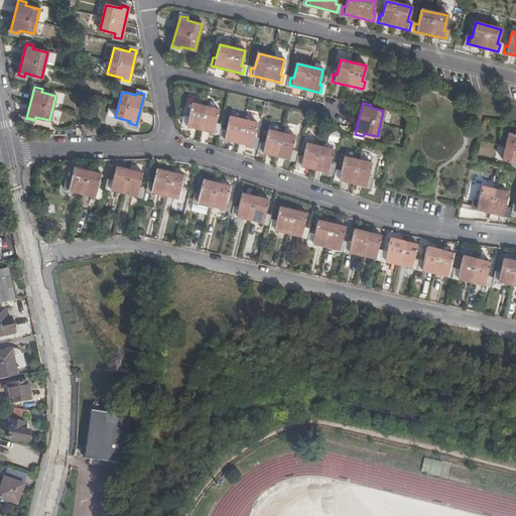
[(214,125),(218,110),(192,104),(189,118),(185,118),(184,124),(216,132),(217,125),(214,125)]
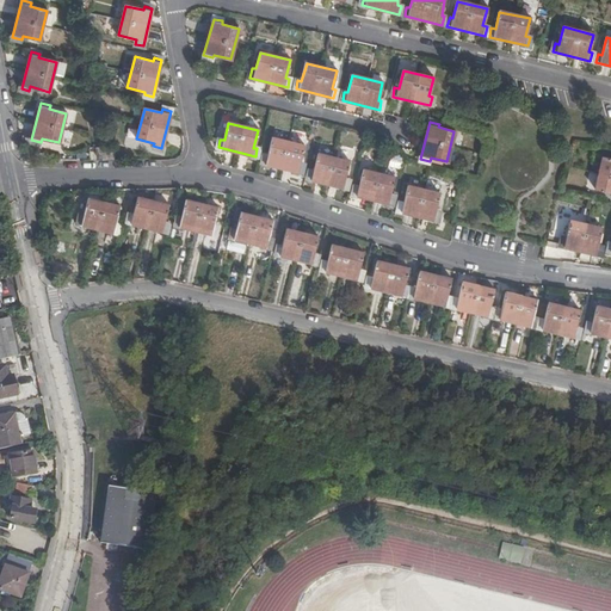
[(298,162),(302,146),(273,139),(269,155),(265,154),(263,164),(300,173),(302,164),(298,162)]
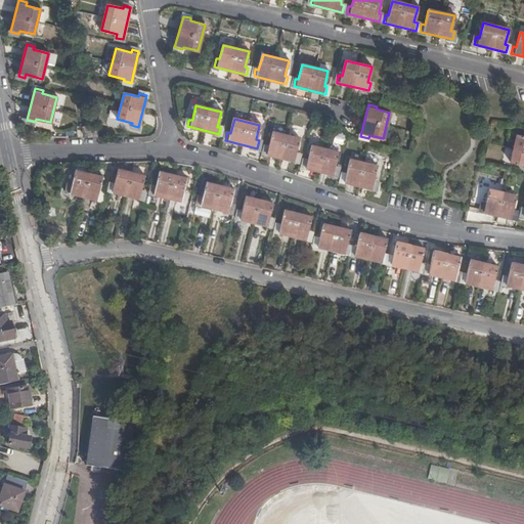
[(83,127),(83,136),(97,136),(97,127),(83,127)]
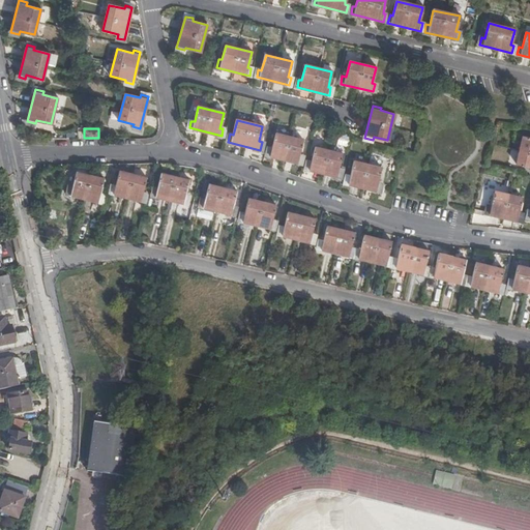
[(298,155),(302,140),(276,134),(272,148),(269,148),(267,155),(300,164),(301,156),(298,155)]
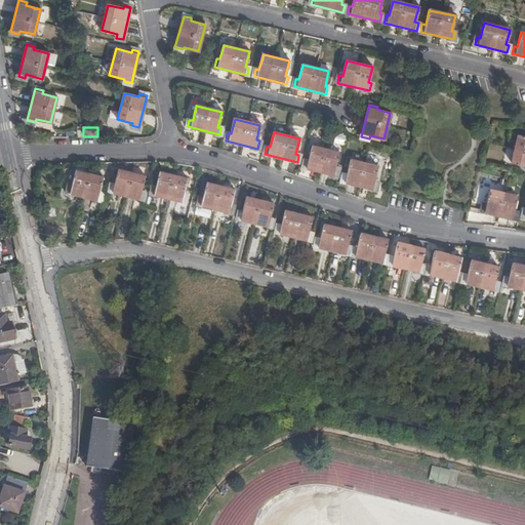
[(344,145),(346,137),(336,134),(334,142),(344,145)]
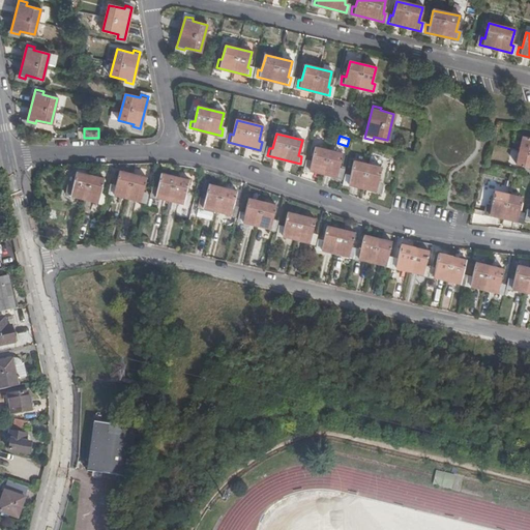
[(529,139),(517,136),(514,145),(521,146),(516,164),(529,166),(529,139)]
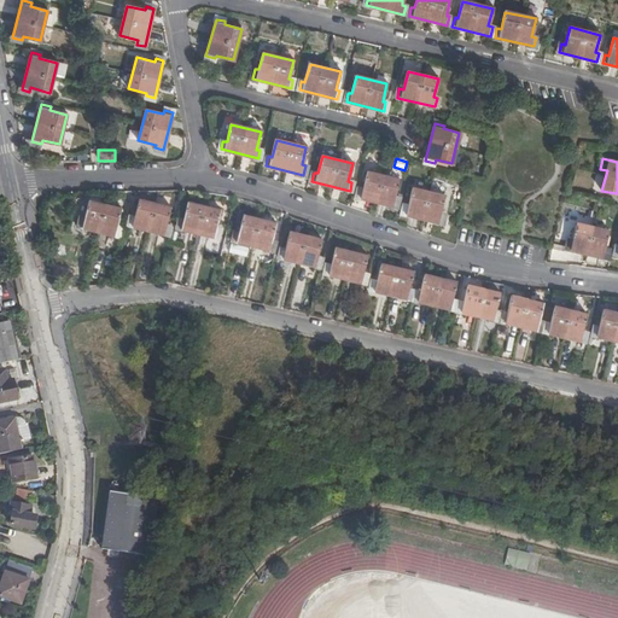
[(394,197),(397,180),(367,172),(363,190),(360,188),(357,197),(395,207),(397,198),(394,197)]
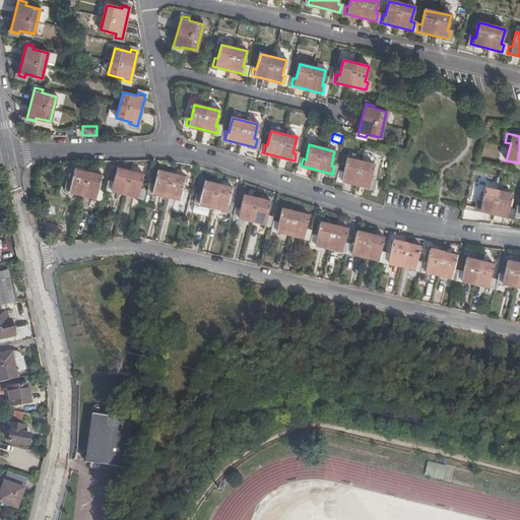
[(370,180),(374,165),(347,158),(344,173),(340,173),(339,180),(371,188),(373,180),(370,180)]
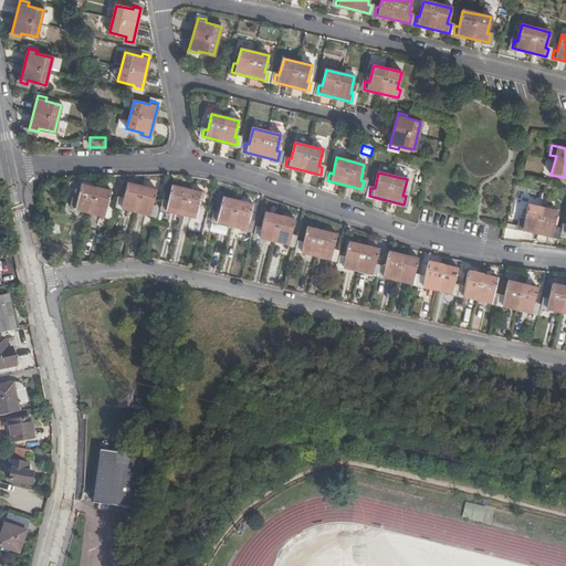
[(152,206),(155,190),(128,182),(125,199),(119,198),(117,207),(153,216),(155,207),(152,206)]
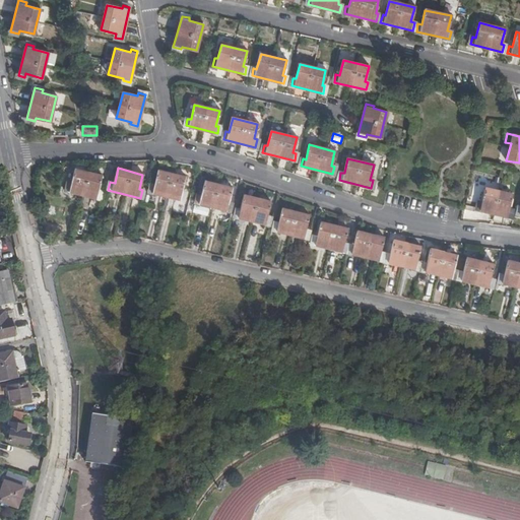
[(96,191),(101,176),(76,170),(72,184),(68,183),(66,191),(99,199),(101,192),(96,191)]
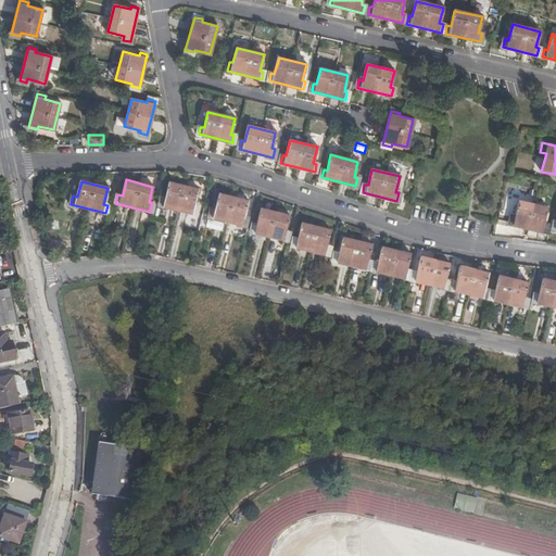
[(192,204),(197,189),(169,182),(166,199),(162,198),(160,205),(194,214),(197,205),(192,204)]
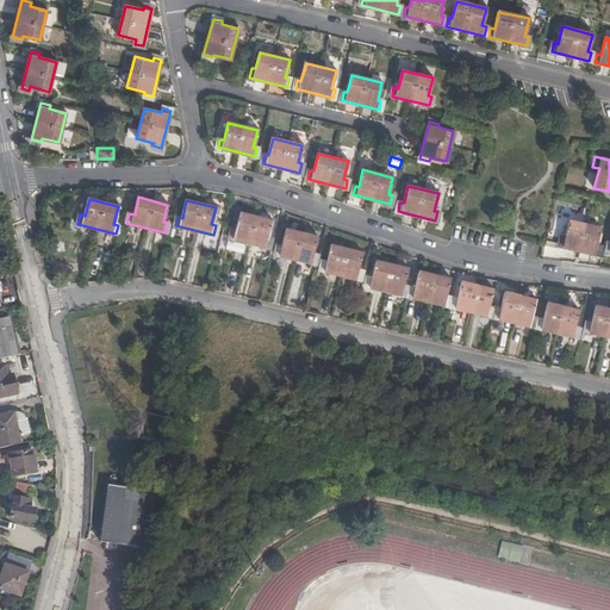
[(552,235),(562,237),(570,210),(559,206),(552,235)]
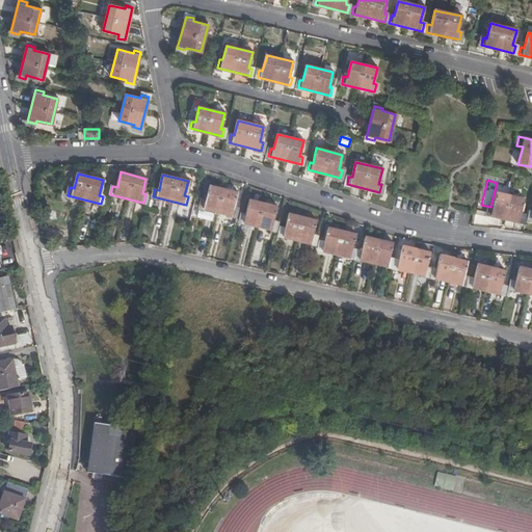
[(233,207),(236,192),(211,185),(207,201),(202,200),(200,207),(234,215),(236,208),(233,207)]
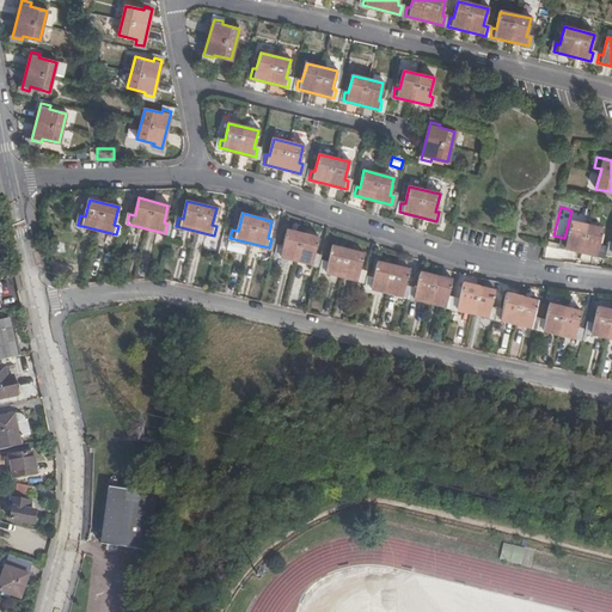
[(598,246),(601,228),(571,222),(568,239),(563,238),(562,246),(599,256),(601,248),(598,246)]
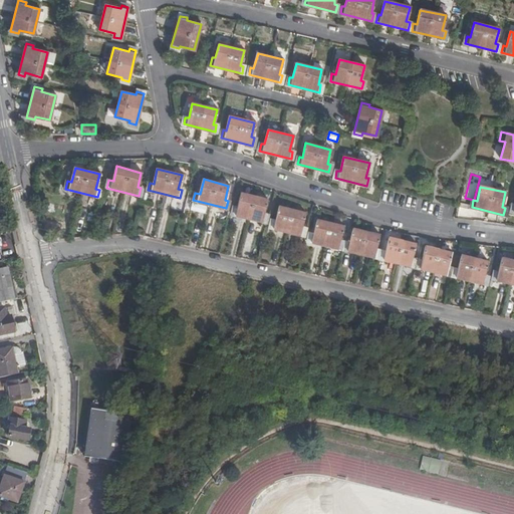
[(263,214),(266,199),(242,193),(238,208),(234,207),(233,214),(265,222),(266,215),(263,214)]
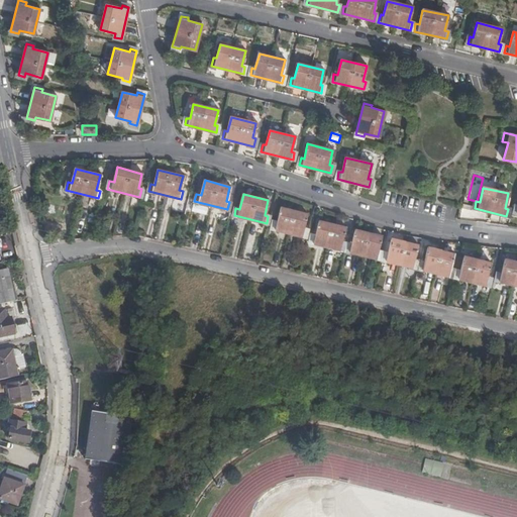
[(302,228),(306,214),(281,208),(278,222),(274,221),(273,229),(304,236),(306,229),(302,228)]
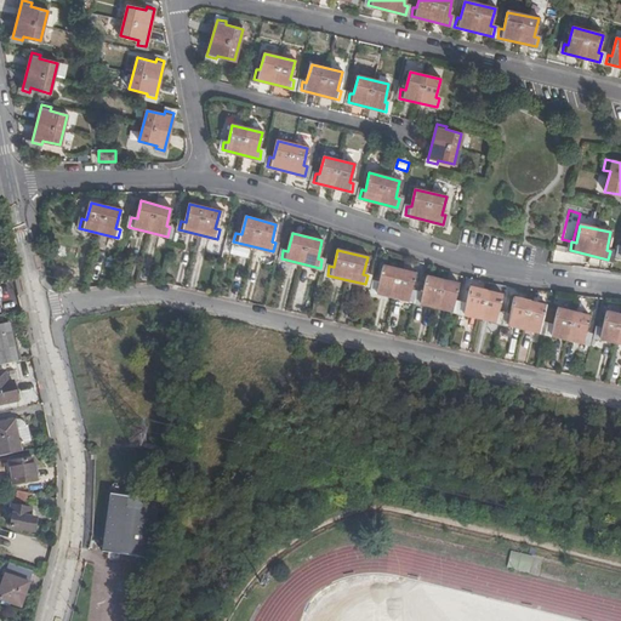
[(372,291),(410,300),(412,291),(409,291),(414,273),(385,266),(380,284),(375,283),(372,291)]
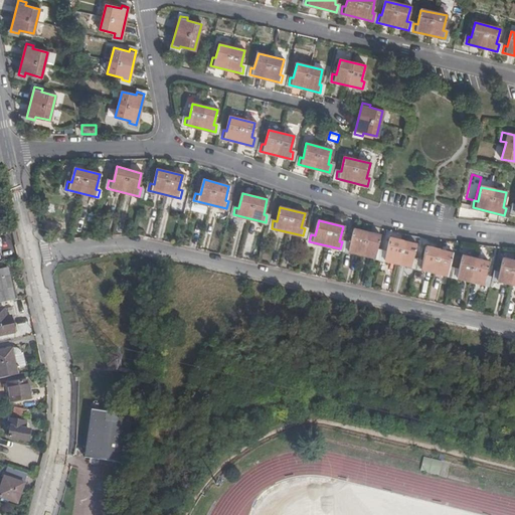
[(345,249),(376,258),(378,250),(375,249),(379,234),(354,228),(350,243),(346,242),(345,249)]
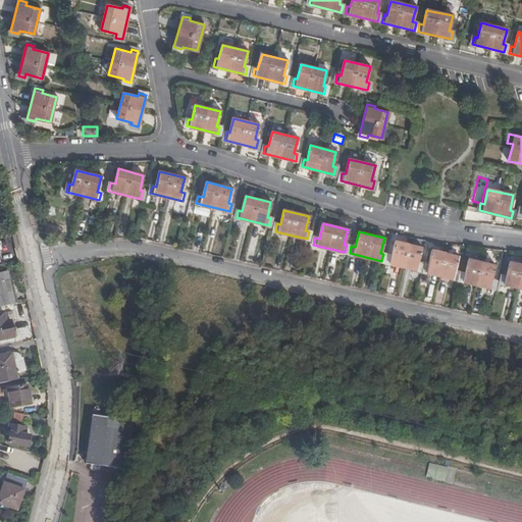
[(386,262),(419,270),(421,263),(417,262),(420,247),(396,241),(392,256),(388,255),(386,262)]
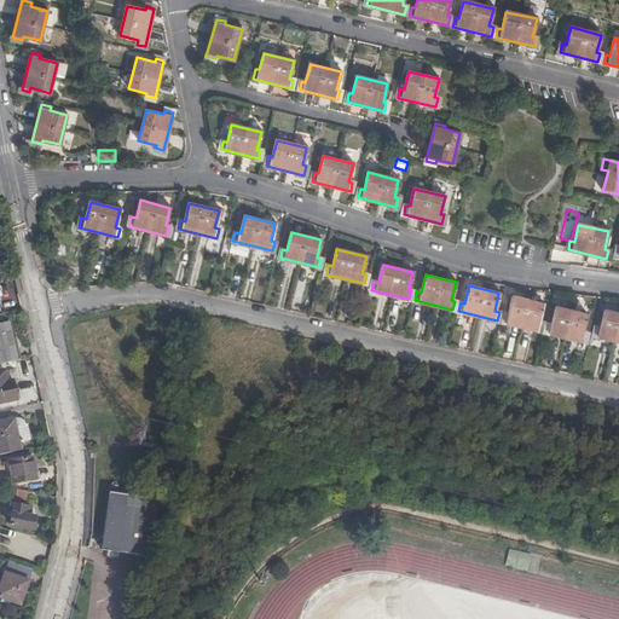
[(503,322),(541,331),(543,322),(539,322),(543,304),(513,296),(508,314),(504,313),(503,322)]
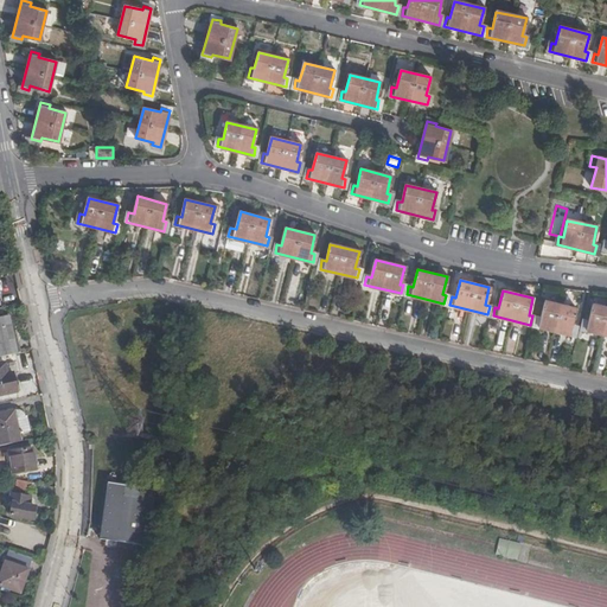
[(537,317),(536,326),(572,334),(574,326),(570,325),(574,307),(545,301),(542,318),(537,317)]
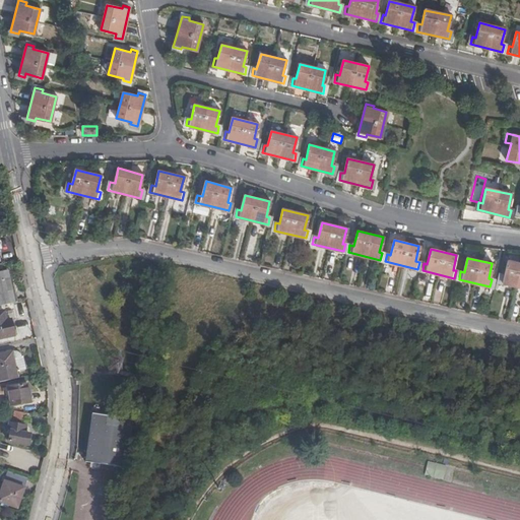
[(519,263),(508,261),(505,276),(501,275),(499,282),(519,286),(519,263)]
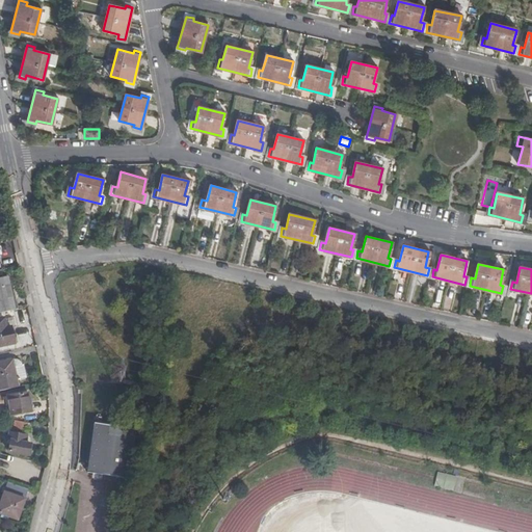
[(0,313),(15,310),(7,277),(0,278),(0,313)]
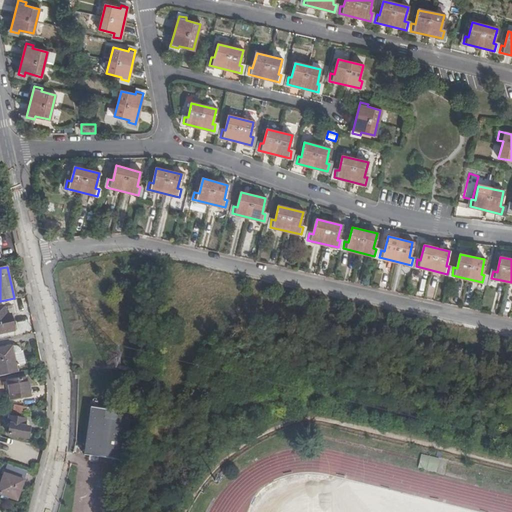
[(19,303),(24,328),(29,327),(24,302),(19,303)]
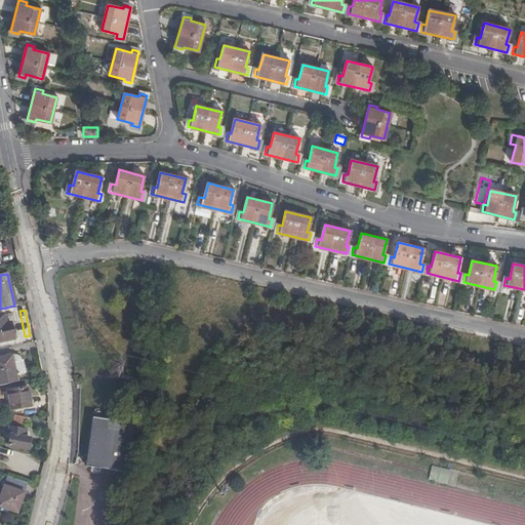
[(0,341),(25,336),(19,311),(0,315),(0,341)]
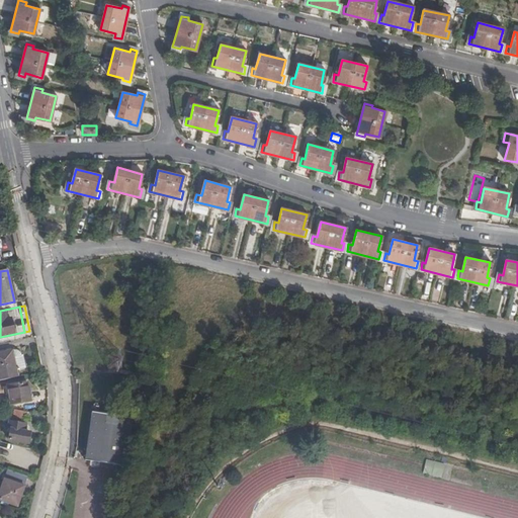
[(0,380),(18,376),(16,370),(26,368),(22,355),(21,356),(20,353),(21,352),(16,350),(0,353),(0,380)]
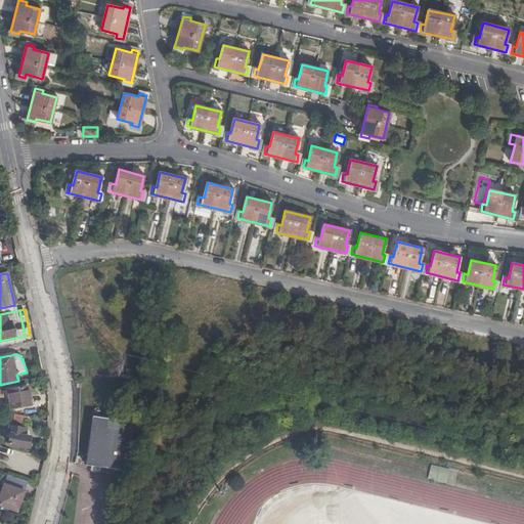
[(123,360),(108,358),(107,374),(122,375),(123,360)]
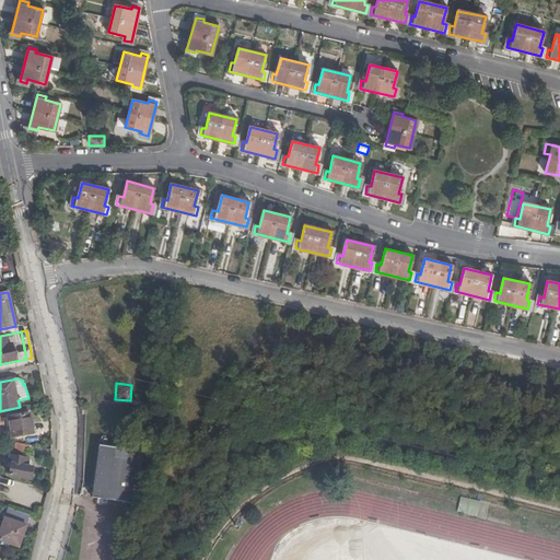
[(30,412),(9,416),(11,436),(33,433),(30,412)]
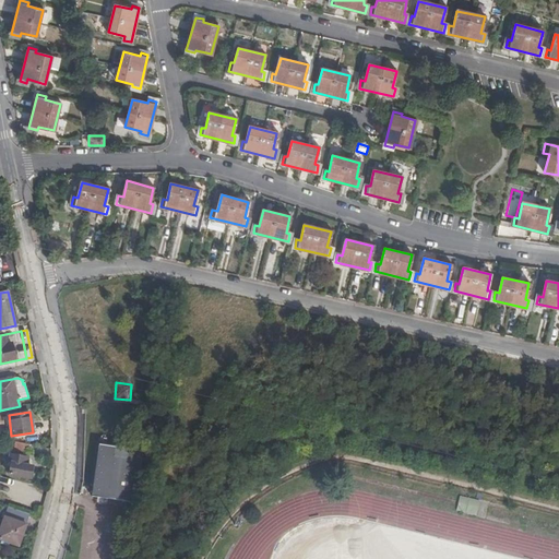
[(92,489),(138,494),(144,442),(116,439),(98,437),(92,489)]
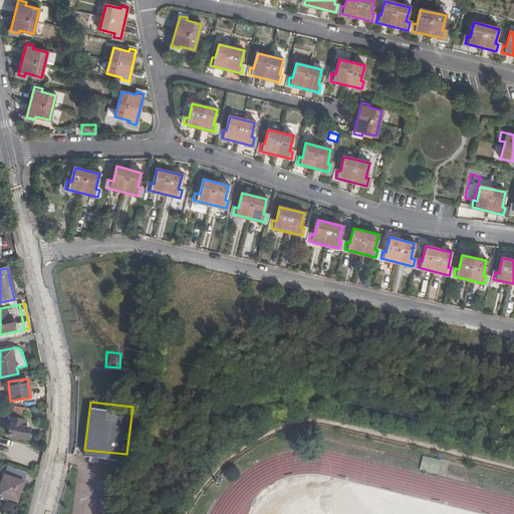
[(26,418),(28,409),(14,406),(12,415),(26,418)]
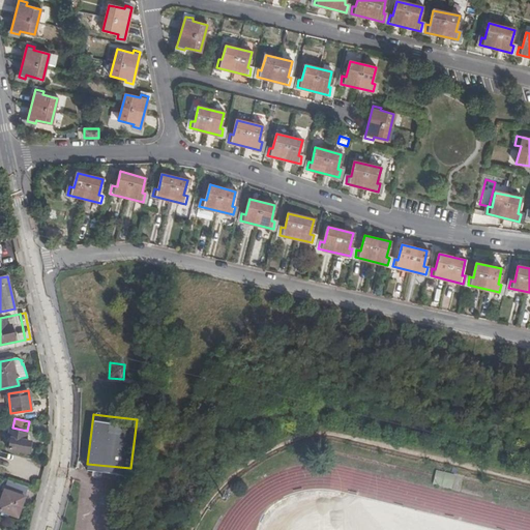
[(26,435),(8,432),(7,438),(11,438),(9,449),(28,453),(30,442),(25,440),(26,435)]
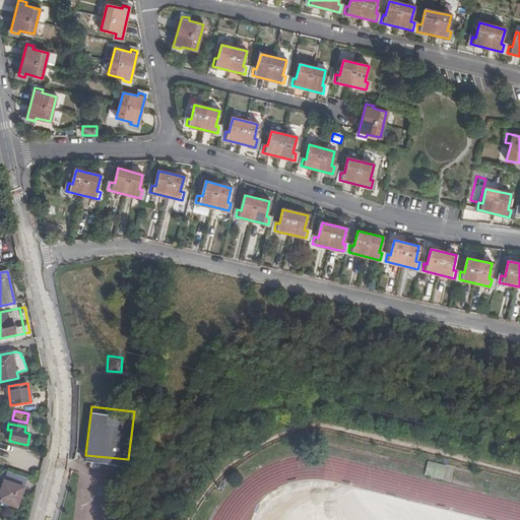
[(443,480),(447,465),(428,461),(425,476),(443,480)]
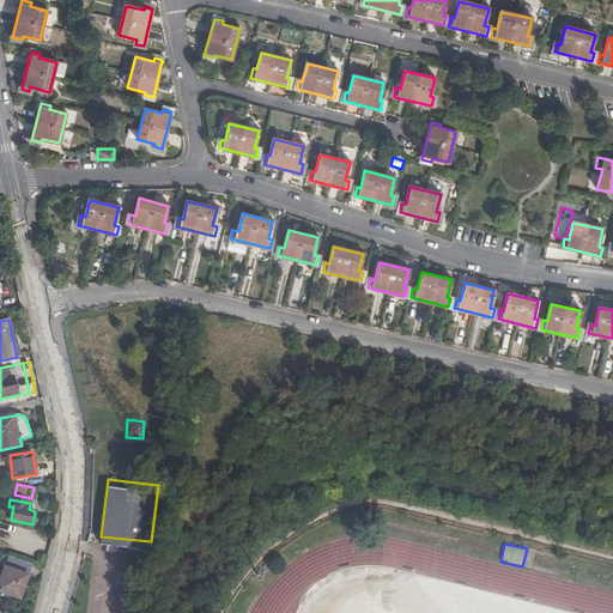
[(0,590),(20,599),(32,564),(8,556),(0,578),(0,590)]
